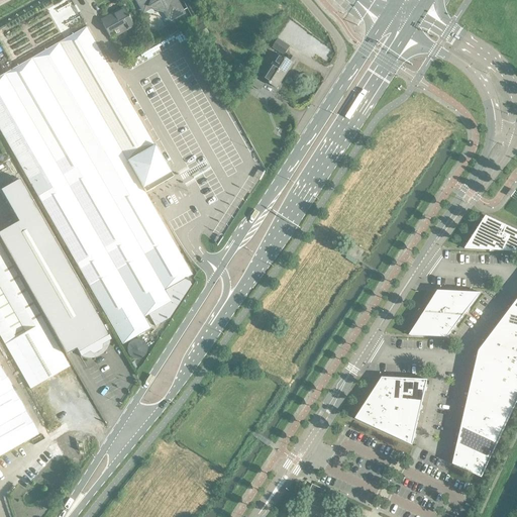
[(136,0),(143,11),(149,7),(150,6),(165,10),(164,11),(169,20),(182,13),(175,0),(136,0)]
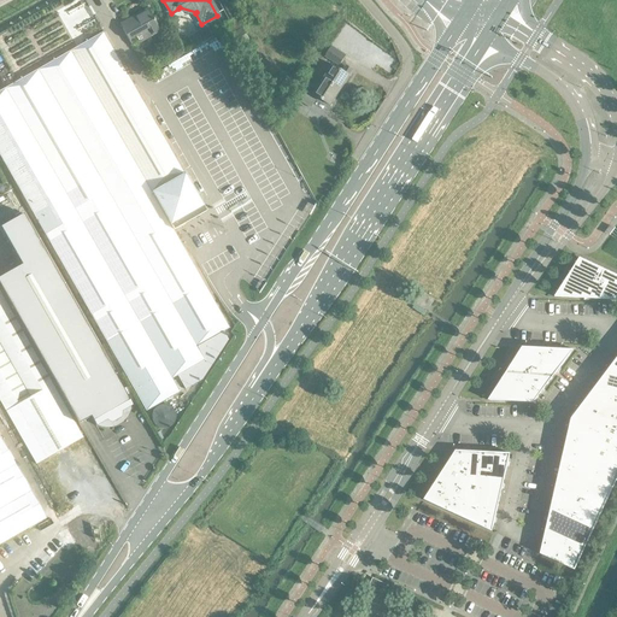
[(236,17),(229,3),(222,6),(229,21),(236,17)]
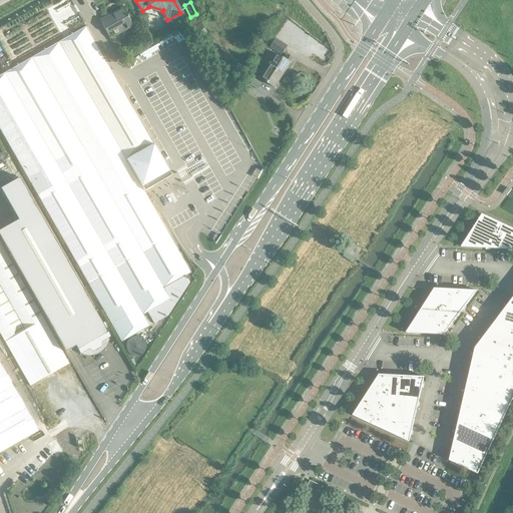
[(115,33),(116,36),(134,26),(123,7),(121,8),(120,7),(111,12),(112,14),(100,21),(101,23),(109,37),(115,33)]
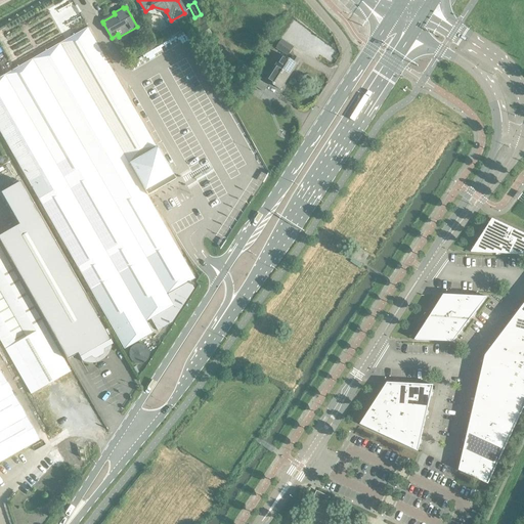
[(206,24),(205,24),(195,30),(194,30),(202,42),(213,35),(206,24)]
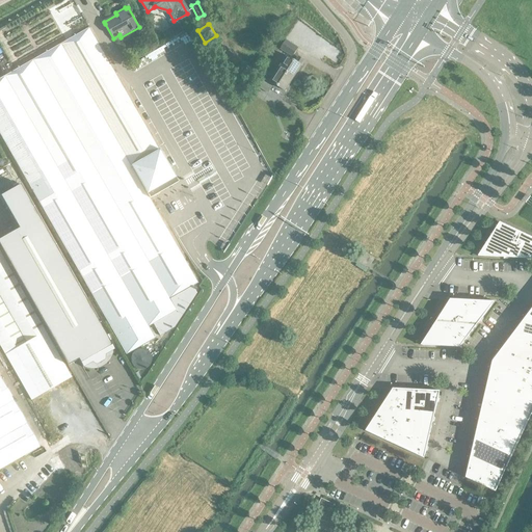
[(0,135),(108,323),(121,345),(126,354),(155,338),(148,326),(176,311),(169,299),(197,283),(186,262),(181,253),(147,193),(175,178),(88,28),(0,78),(0,135)]
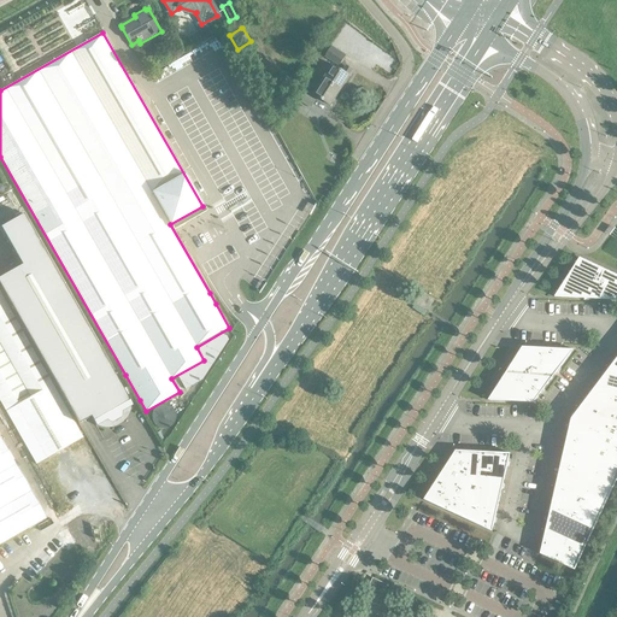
[(346,56),(331,47),(325,57),(339,65),(346,56)]
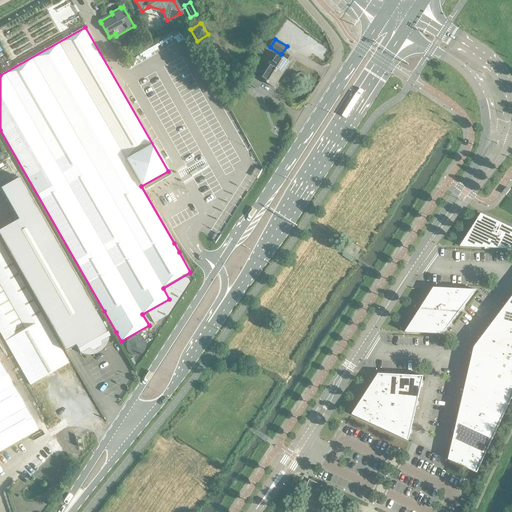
[(117,40),(113,42),(117,50),(122,47),(117,40)]
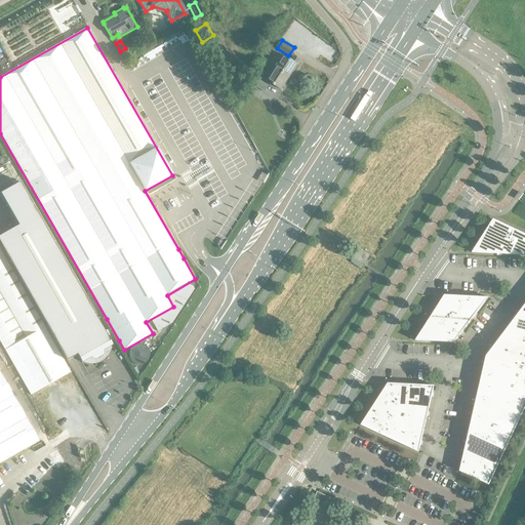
[(300,59),(294,56),(292,61),(283,54),(274,68),(280,72),(281,70),(290,76),(298,65),(297,64),(300,59)]
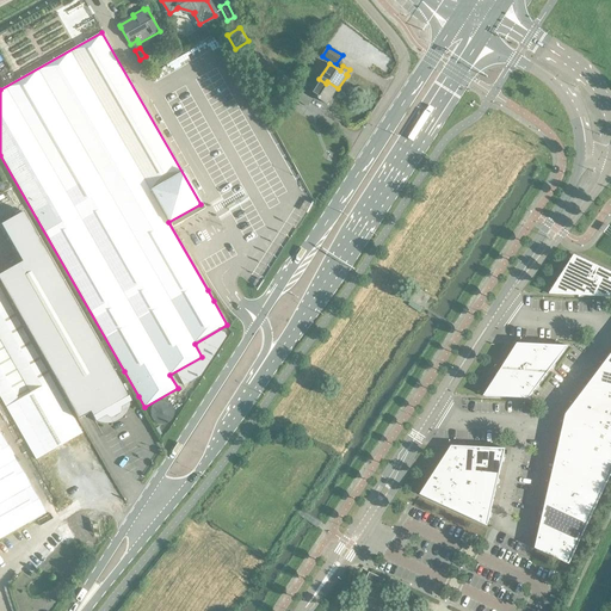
[(310,93),(328,105),(338,88),(327,81),(326,84),(319,79),(310,93)]
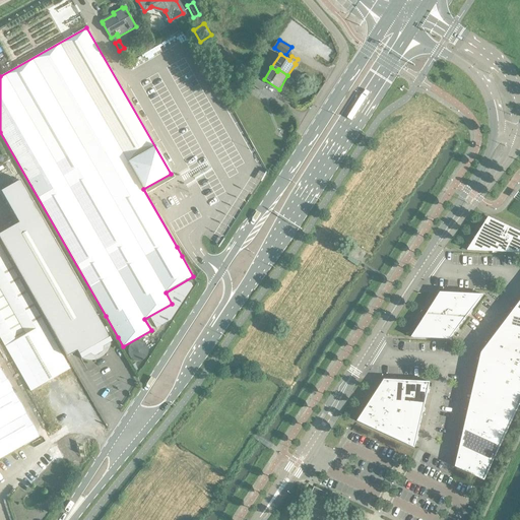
[(265,85),(254,77),(250,82),(262,90),(265,85)]
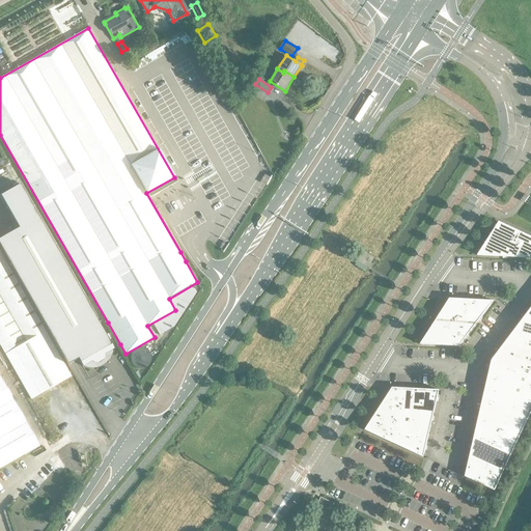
[(0,194),(0,195),(18,227),(0,238),(0,246),(67,364),(78,358),(82,366),(86,364),(88,367),(92,365),(95,366),(106,360),(107,357),(111,355),(109,351),(113,348),(20,184),(0,194)]
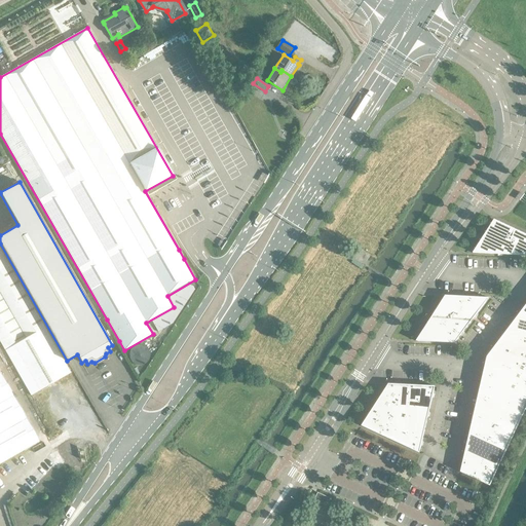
[(525,256),(525,234),(494,220),(473,253),(525,256)]
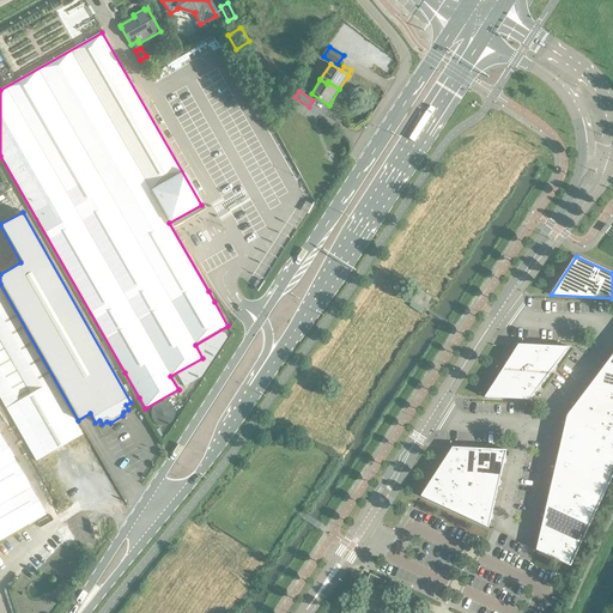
[(84,435),(0,290),(0,398),(36,461),(84,435)]
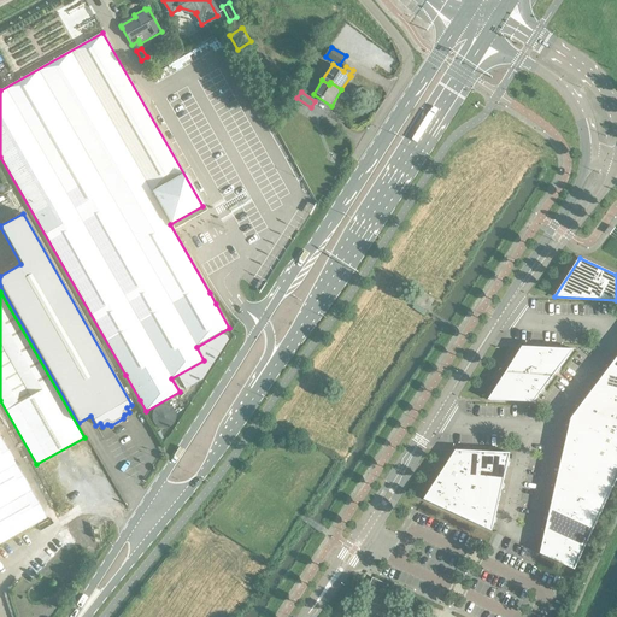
[(524,403),(534,403),(539,397),(574,350),(522,347),(488,400),(524,403)]
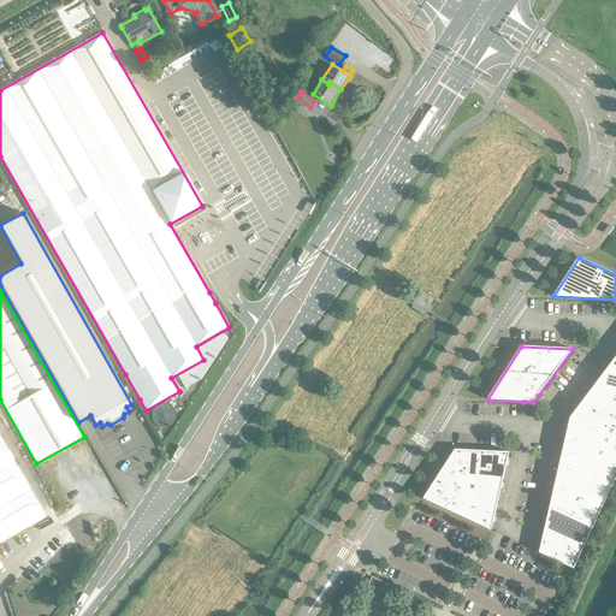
[(615,360),(587,398),(586,397),(570,419),(543,540),(544,542),(540,554),(569,567),(574,569),(615,478),(615,360)]
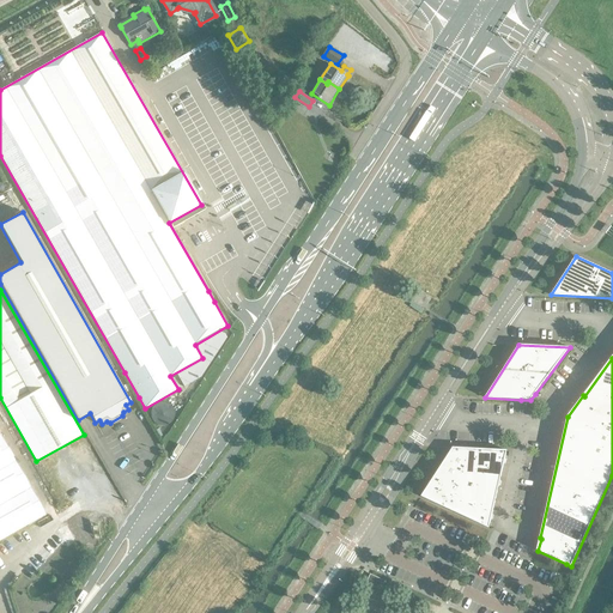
[(175,404),(159,401),(156,422),(173,424),(175,404)]
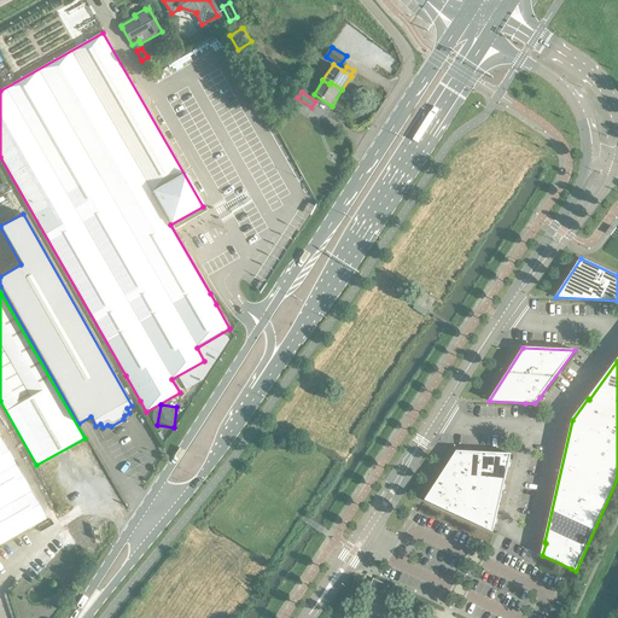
[(0,544),(46,519),(0,438),(0,544)]
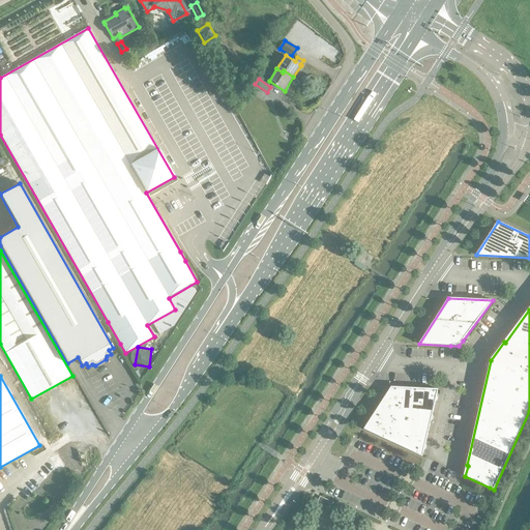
[(391,387),(384,400),(364,430),(422,457),(438,389),(394,387),(391,387)]
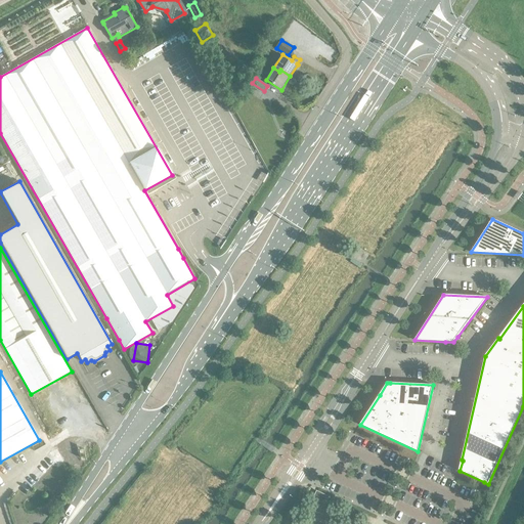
[(328,505),(331,497),(316,490),(313,498),(328,505)]
